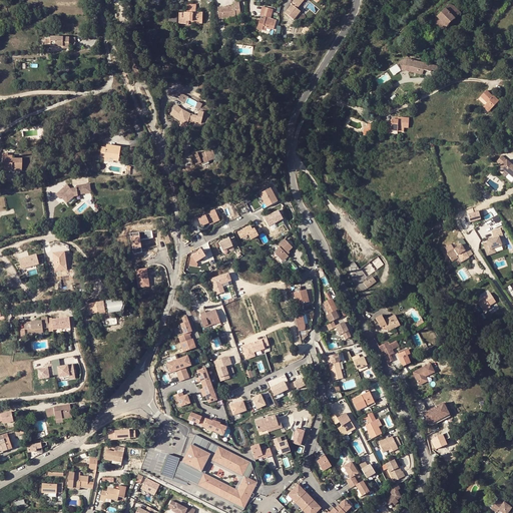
[(295,0),(294,2),(297,5),(295,6),(294,5),(286,13),(295,20),(302,12),(299,9),(306,0),(295,0)]
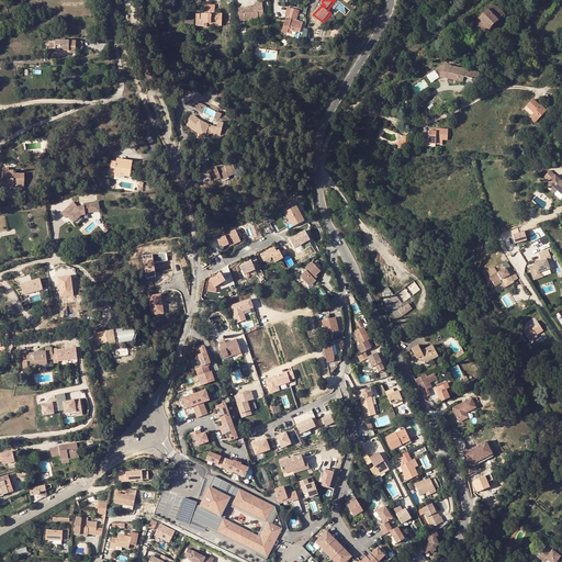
[(259,12),(263,12),(262,2),(258,2),(258,7),(239,8),(240,20),(259,19),(259,17),(259,12)]
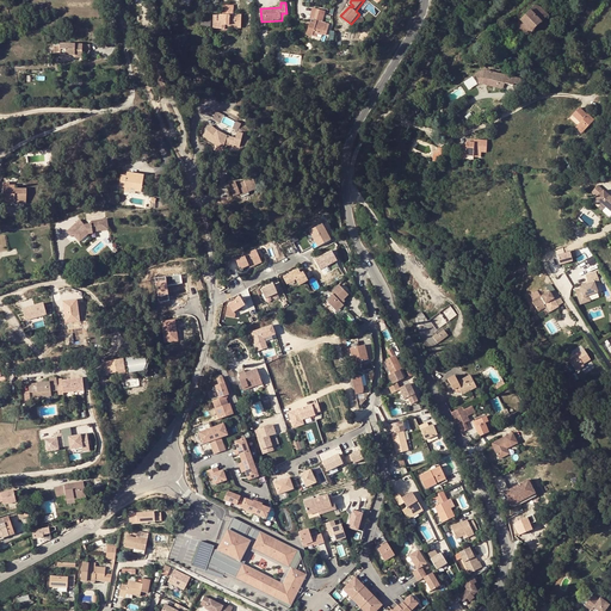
[(230,14),(234,14),(234,5),(223,5),(223,14),(230,14)]
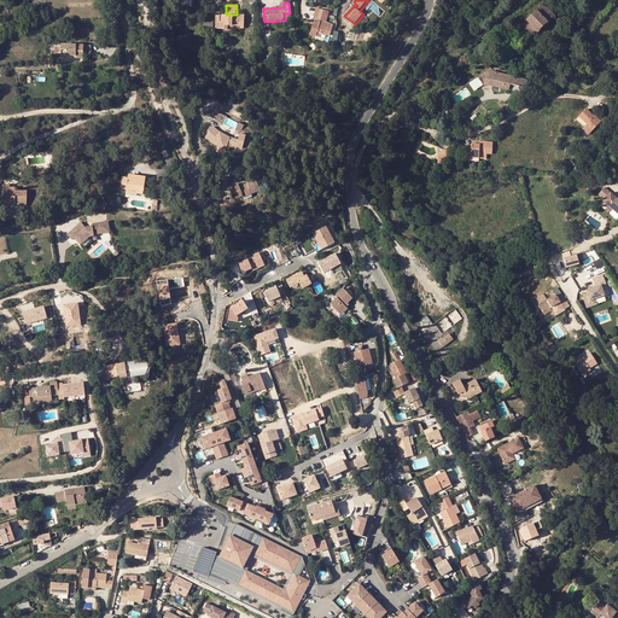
[(534,29),(537,33),(554,15),(546,7),(541,6),(526,19),(520,28),(531,34),(534,29)]
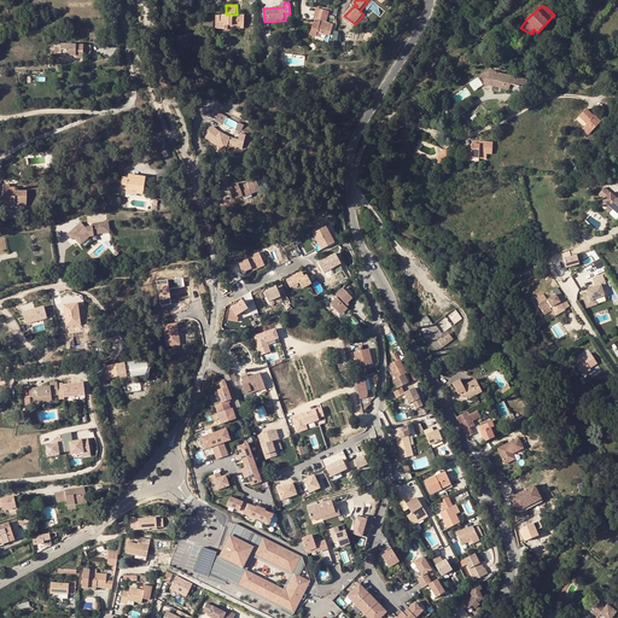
[(328,11),(318,9),(316,13),(314,19),(319,21),(318,23),(314,23),(312,33),(318,35),(318,31),(330,35),(331,31),(332,24),(326,22),(328,11)]
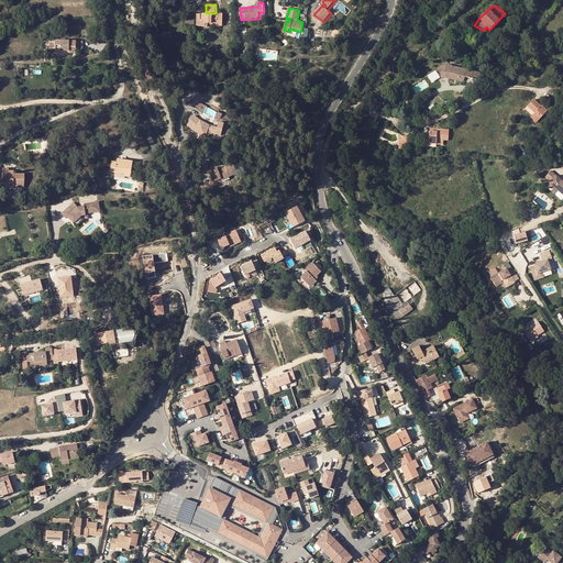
[(212,13),(206,13),(202,13),(202,14),(197,14),(197,26),(207,26),(207,25),(208,23),(222,23),(222,13),(216,13),(212,13)]
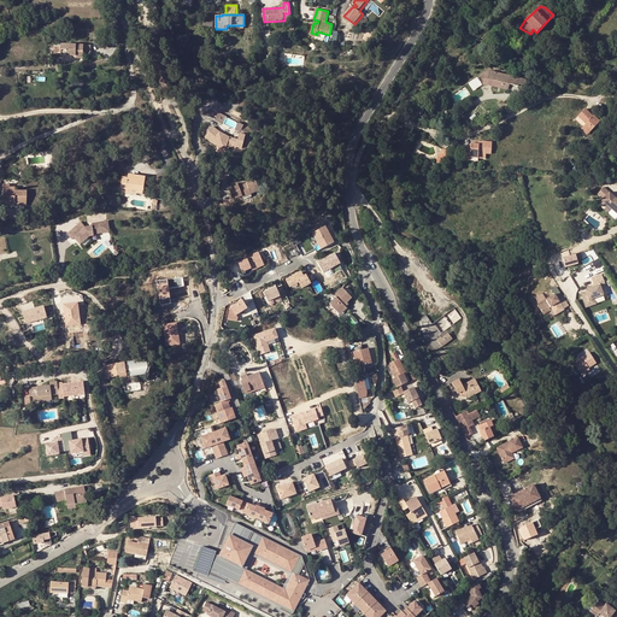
[(60,54),(71,56),(75,56),(75,58),(83,58),(83,56),(90,56),(90,46),(60,45),(60,47),(54,47),(54,57),(60,57),(60,54)]
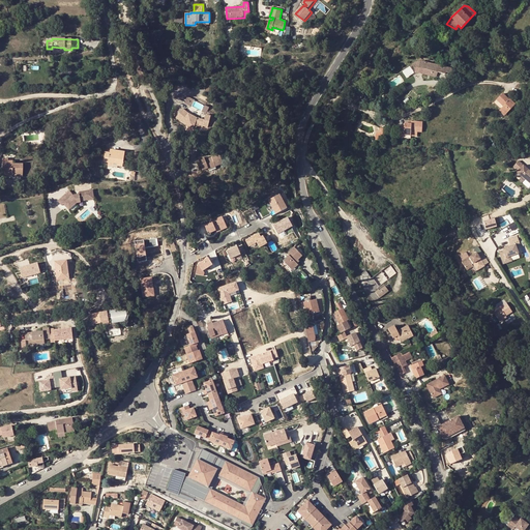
[(412,64),(414,68),(415,74),(417,74),(418,67),(423,67),(423,69),(422,74),(436,77),(438,71),(445,74),(445,71),(447,66),(425,61),(419,61),(413,63),(412,64)]
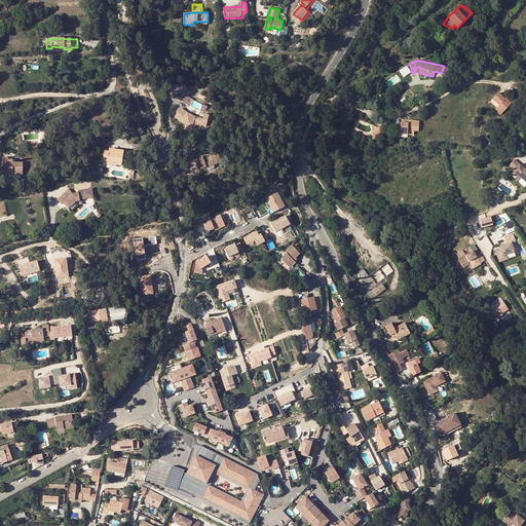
[(401,70),(404,77),(412,73),(408,66),(401,70)]
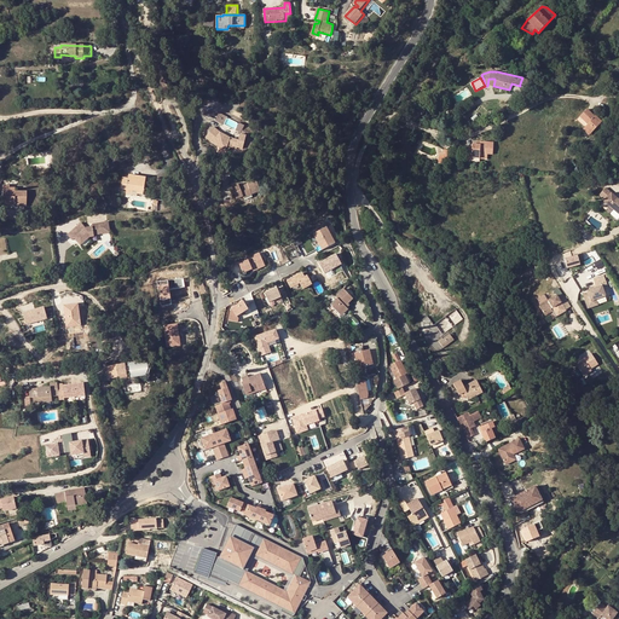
[(599,119),(596,117),(595,116),(586,109),(579,117),(588,125),(584,128),(590,133),(599,125),(596,122),(599,119)]
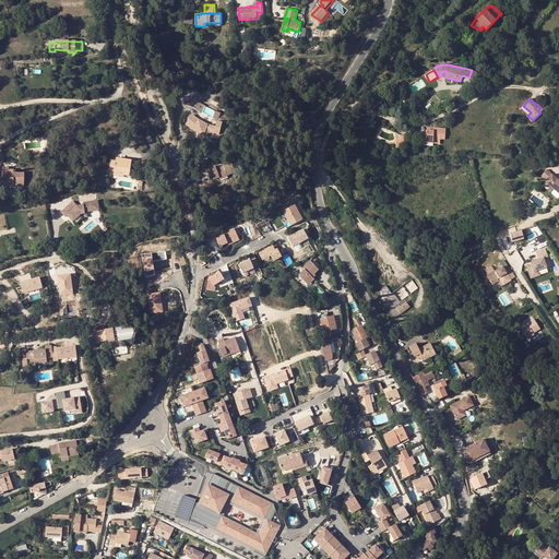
[(203,111),(206,105),(199,102),(195,108),(203,111)]
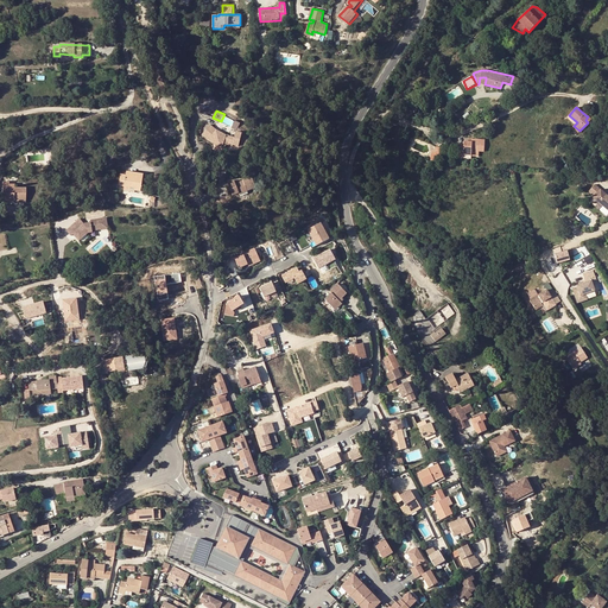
[(211,143),(226,150),(229,144),(234,146),(236,140),(227,137),(220,133),(211,127),(203,137),(211,143)]
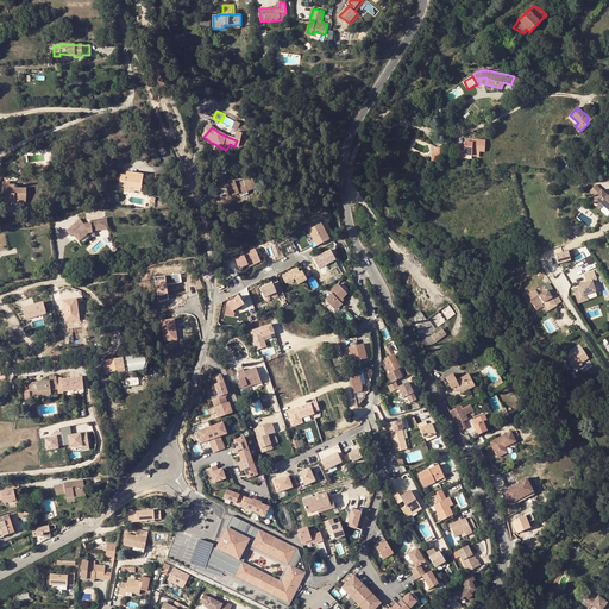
[(459,144),(458,149),(458,157),(471,158),(471,156),(471,151),(479,152),(484,152),(485,140),(472,139),(472,143),(469,142),(464,142),(464,144),(459,144)]
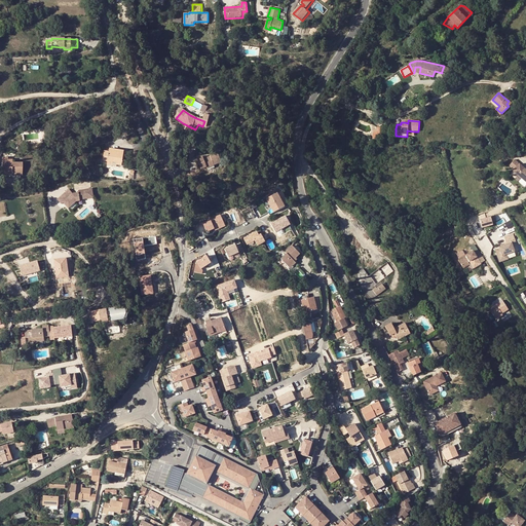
[(121,165),(123,151),(114,149),(113,152),(109,152),(104,151),(103,160),(107,161),(112,162),(113,161),(117,161),(116,164),(117,164),(121,165)]
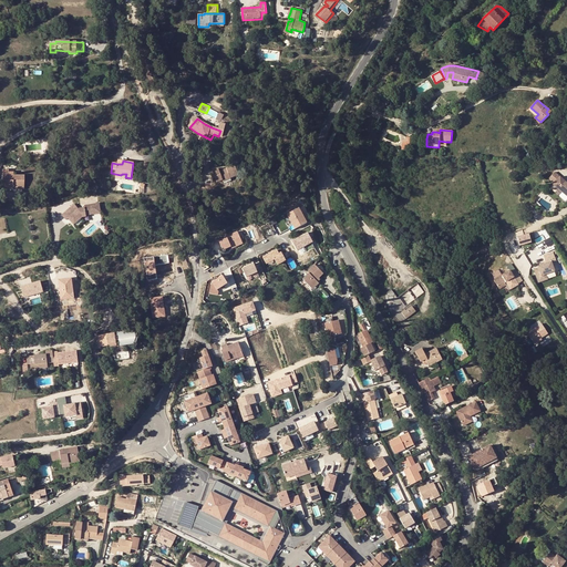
[(227,173),(224,175),(224,173),(219,175),(218,172),(212,174),(216,185),(223,184),(223,185),(229,183),(229,182),(238,178),(234,166),(225,169),(226,172),(227,173)]
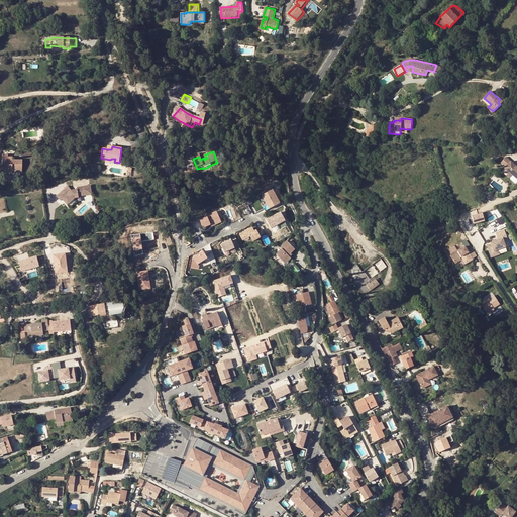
[(9,159),(2,159),(2,165),(2,171),(14,172),(13,173),(21,173),(21,161),(12,160),(9,160),(9,159)]
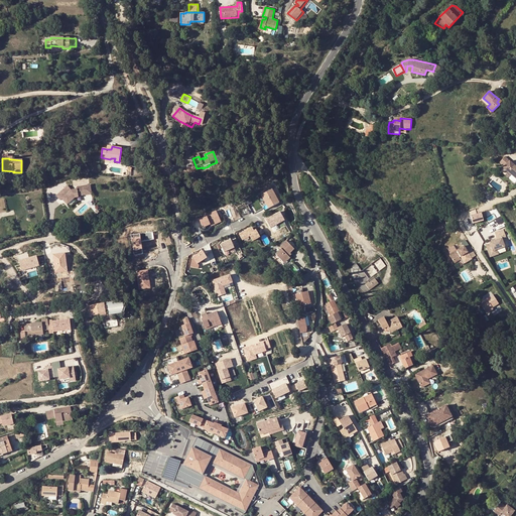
[(500,165),(504,169),(510,163),(506,159),(500,165)]
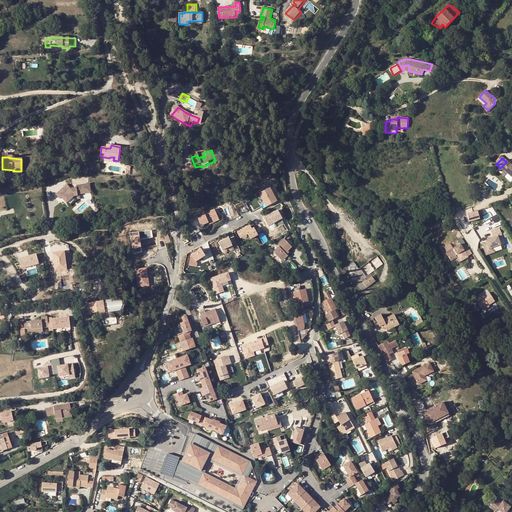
[(503,171),(511,177),(511,166),(509,164),(503,171)]
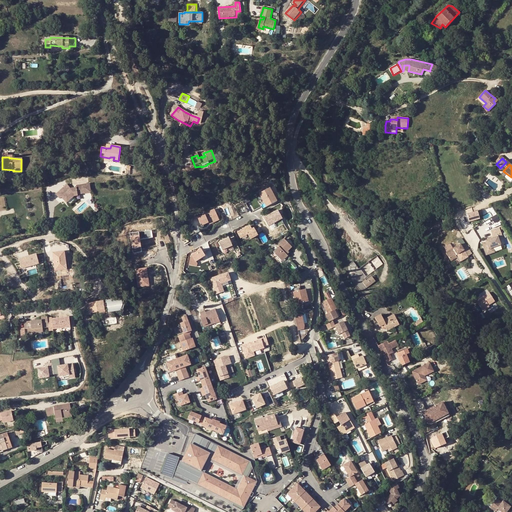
[(66,183),(55,193),(59,197),(61,196),(62,195),(64,197),(63,198),(66,202),(73,195),(77,194),(77,193),(90,190),(88,182),(75,184),(76,186),(70,188),(66,183)]
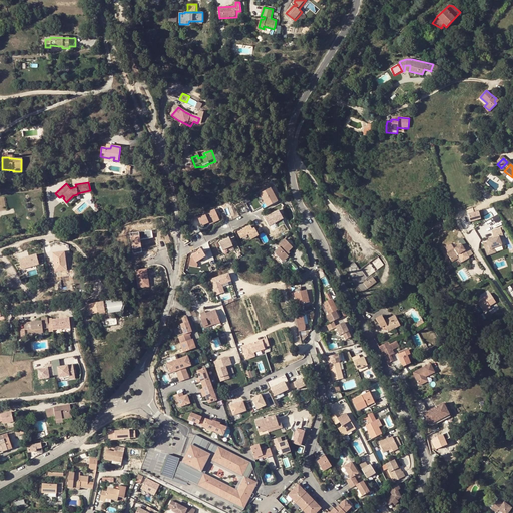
[(260,193),(267,207),(278,201),(271,188),(260,193)]
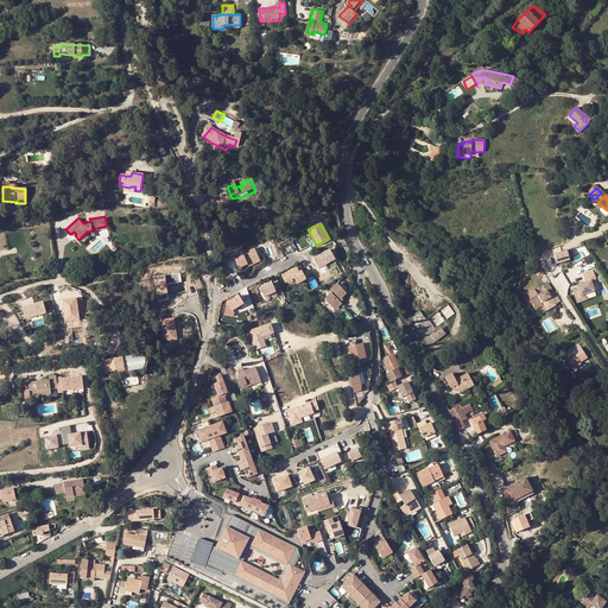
[(260,261),(255,248),(244,254),(244,255),(235,259),(239,268),(248,264),(248,266),(260,261)]
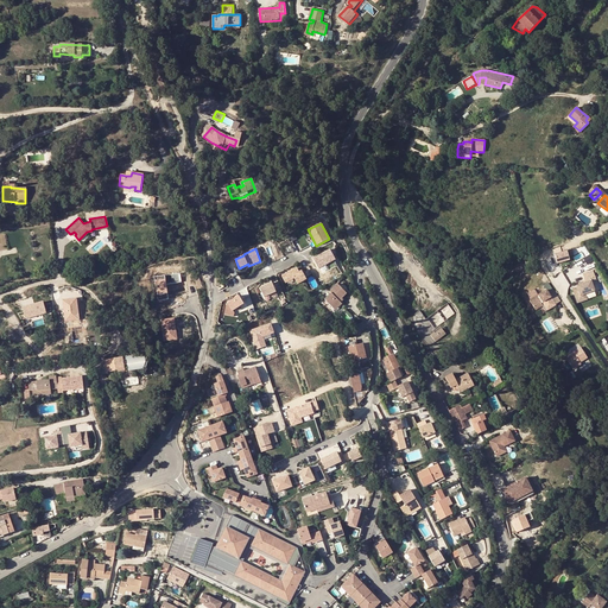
[(330,249),(314,258),(318,268),(335,260),(330,249)]
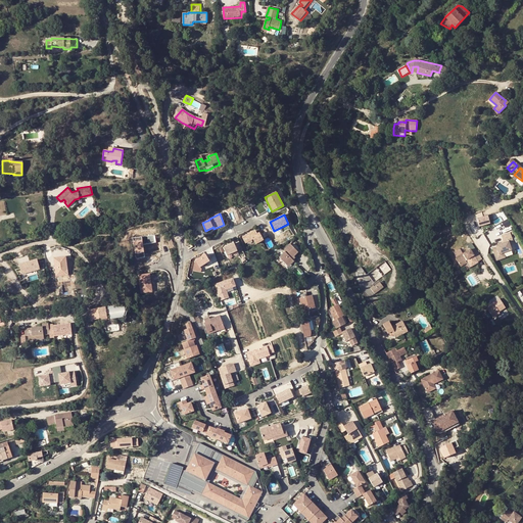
[(254,232),(253,231),(242,237),(245,243),(253,239),(256,244),(264,240),(259,233),(257,234),(256,232),(254,233),(254,232)]
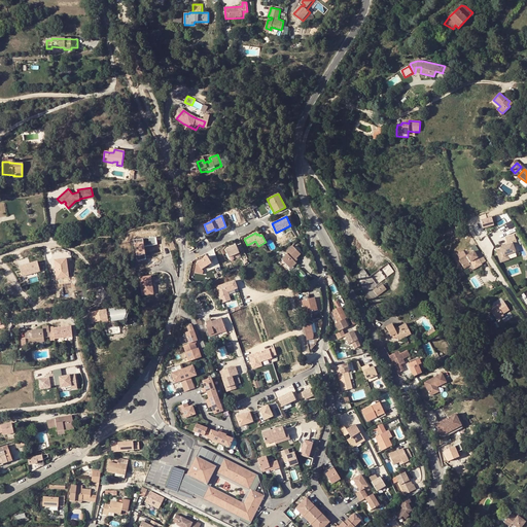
[(512,239),(516,238),(515,235),(506,237),(507,242),(508,244),(502,246),(500,247),(501,248),(496,250),(499,259),(504,257),(503,255),(516,251),(513,241),(512,239)]
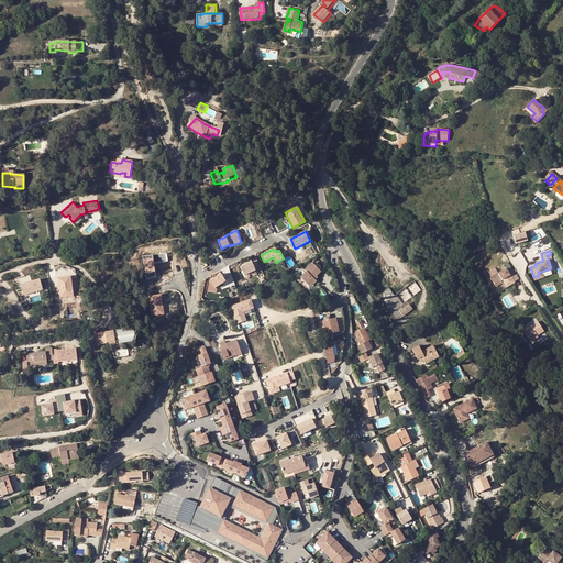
[(167,253),(143,256),(146,274),(155,273),(154,264),(168,261),(167,260),(166,255),(167,253)]
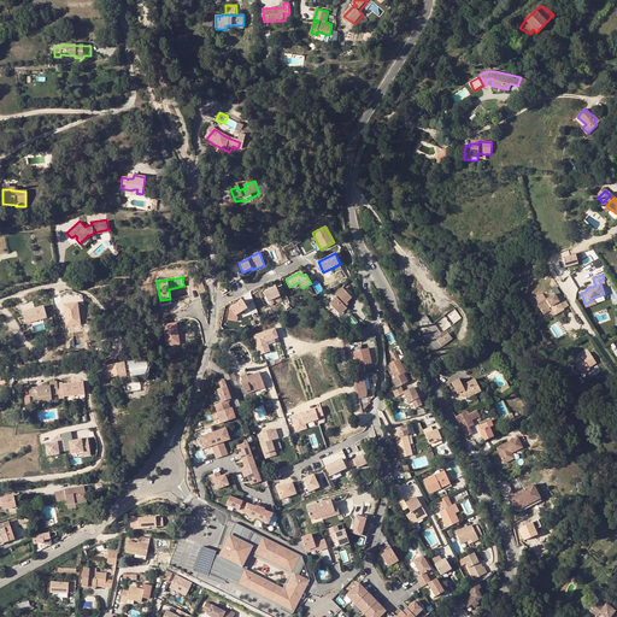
[(276,287),(264,292),(268,301),(280,297),(276,287)]
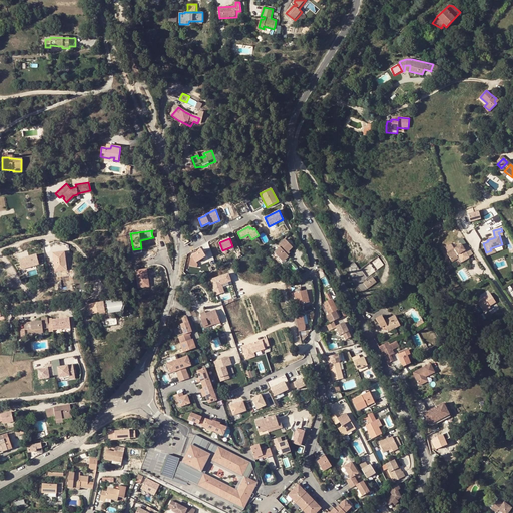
[(287,253),(289,251),(293,247),(285,239),(279,246),(280,247),(274,252),(282,261),(288,255),(287,253)]
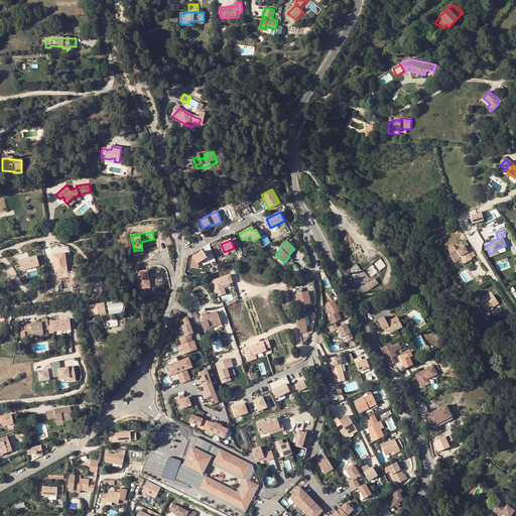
[(460,256),(461,255),(466,262),(473,258),(468,251),(467,252),(466,250),(467,249),(465,245),(450,255),(454,260),(460,256)]
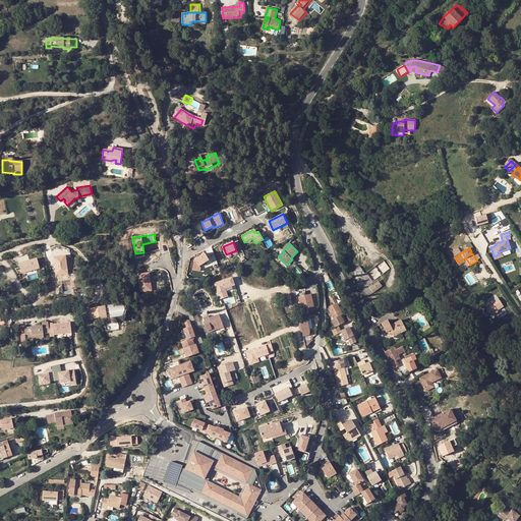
[(205,253),(194,259),(192,270),(200,271),(200,268),(199,267),(209,261),(205,253)]
